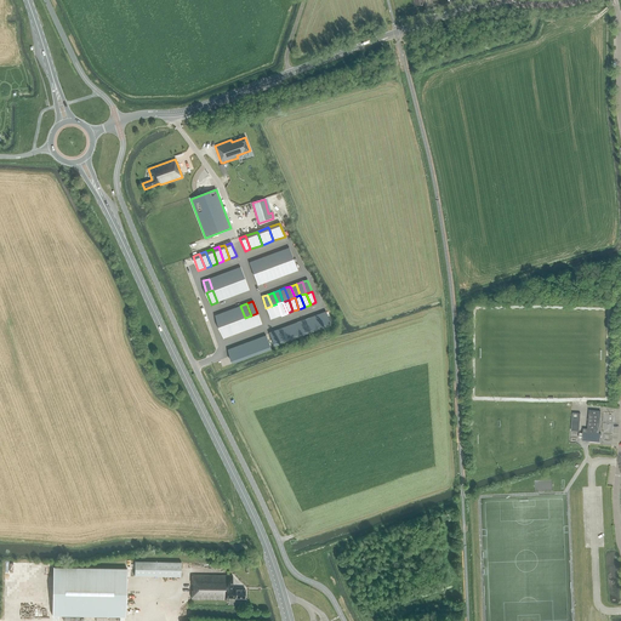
[(278,303),(272,306),(275,318),(281,315),(278,303)]
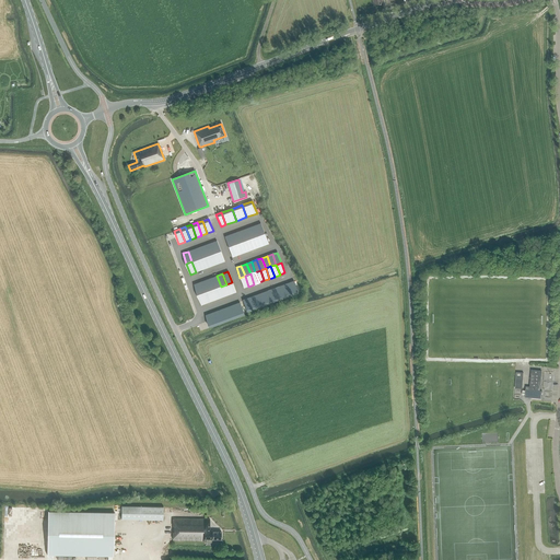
[(217,276),(211,278),(214,288),(221,287),(217,276)]
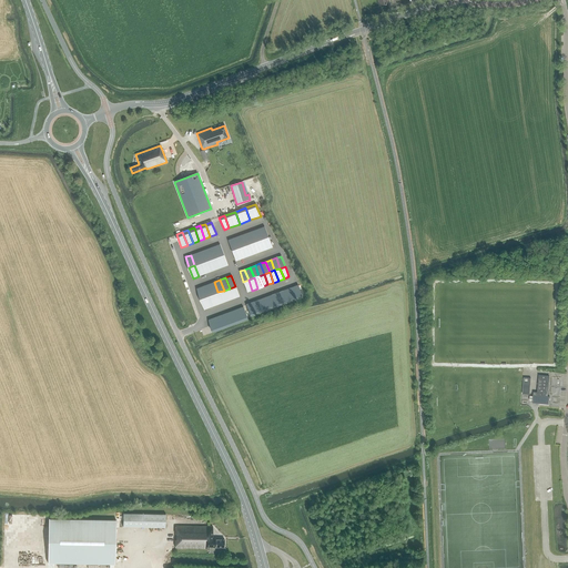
[(249,280),(243,282),(247,292),(252,291),(249,280)]
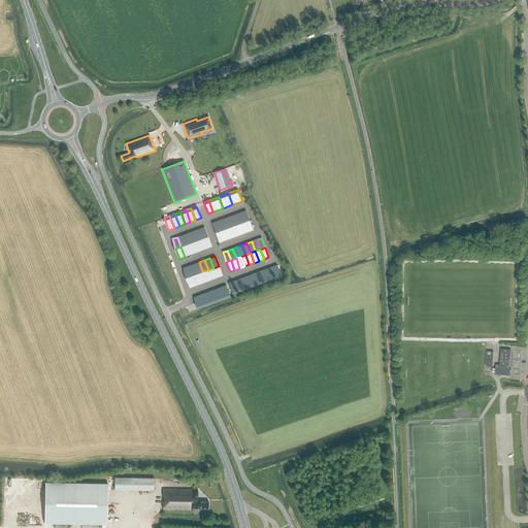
[(199,262),(194,264),(197,273),(202,271),(199,262)]
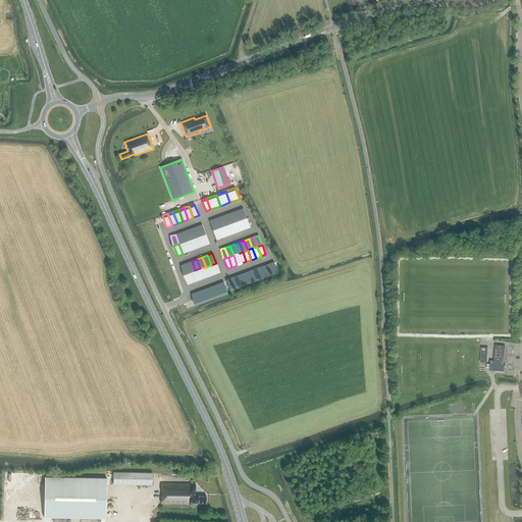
[(192,261),(186,263),(190,272),(195,270),(192,261)]
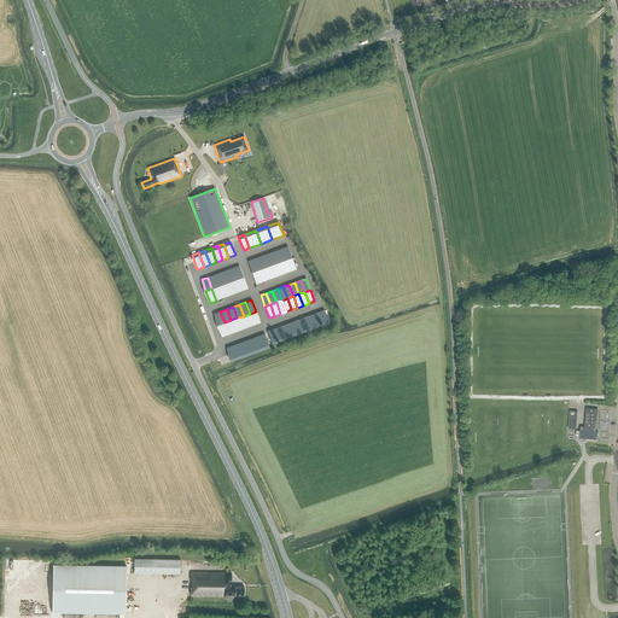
[(324,310),(319,312),(324,326),(330,324),(324,310)]
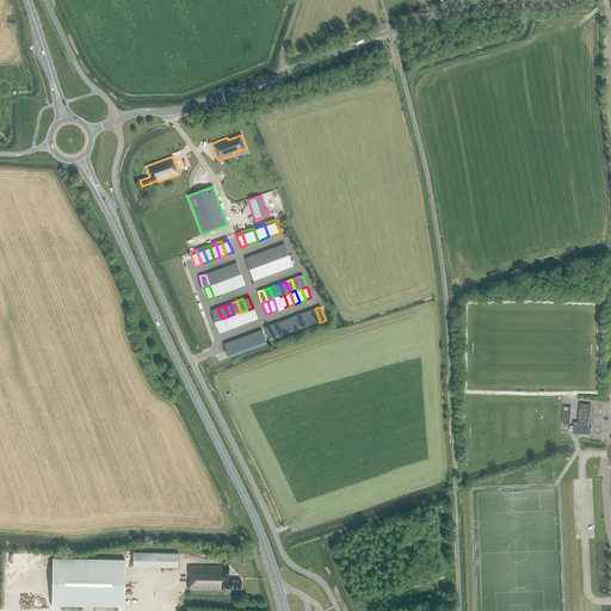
[(217,308),(211,310),(216,321),(222,319),(217,308)]
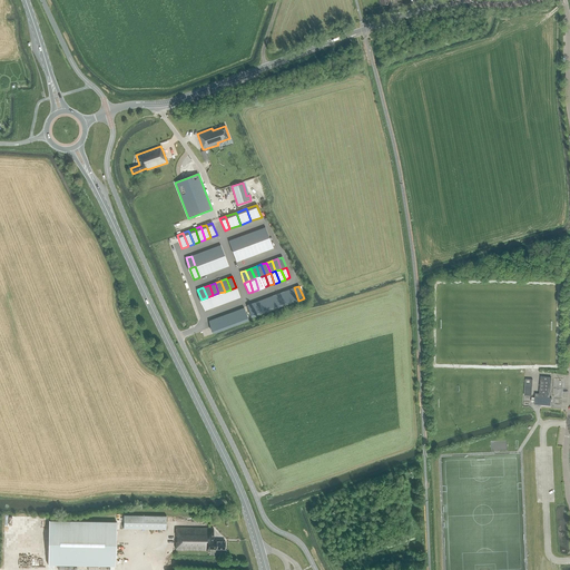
[(236,287),(231,290),(234,300),(241,297),(236,287)]
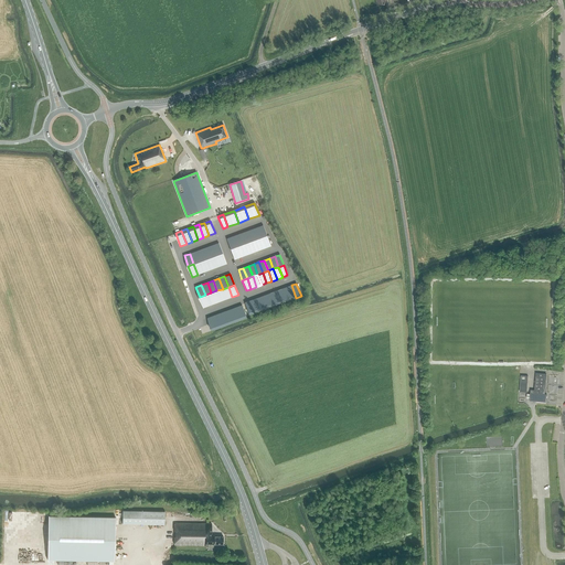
[(291,285),(286,287),(290,300),(296,298),(291,285)]
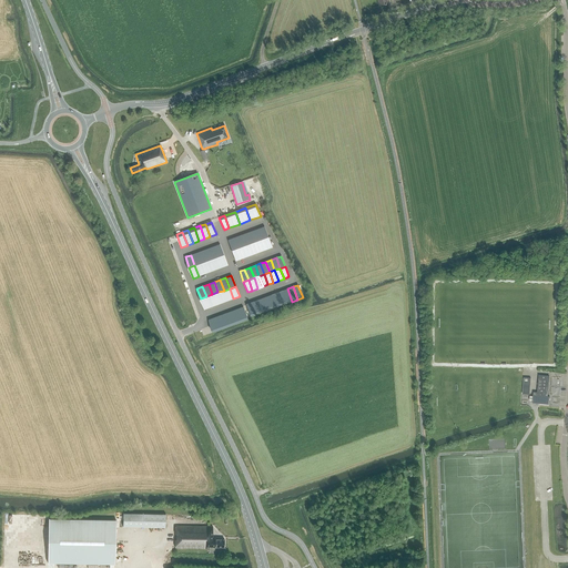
[(230,288),(224,291),(227,301),(233,298),(230,288)]
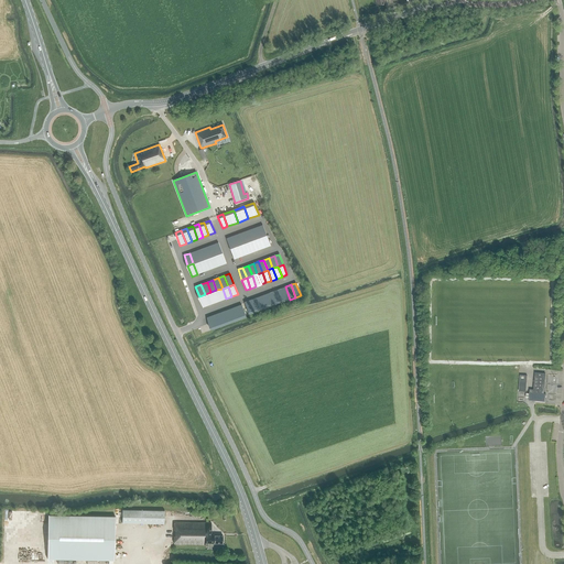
[(285,286),(280,289),(285,301),(290,300),(285,286)]
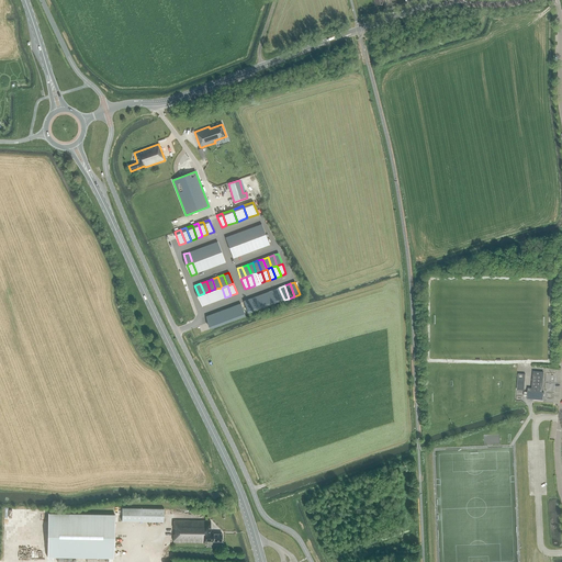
[(222,288),(215,289),(220,300),(225,298),(222,288)]
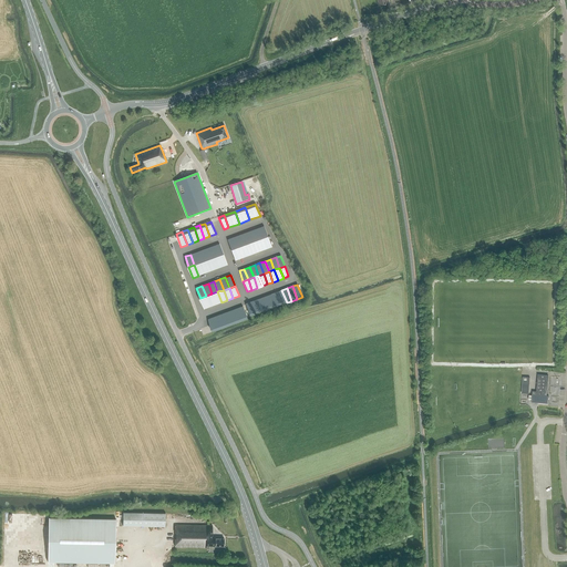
[(281,290),(277,292),(281,305),(287,302),(281,290)]
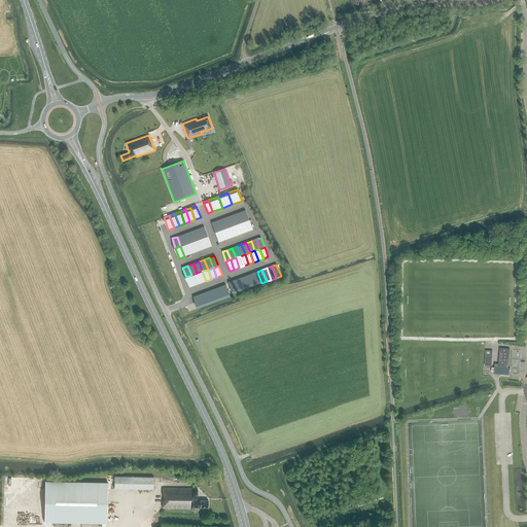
[(202,271),(197,273),(201,283),(206,281),(202,271)]
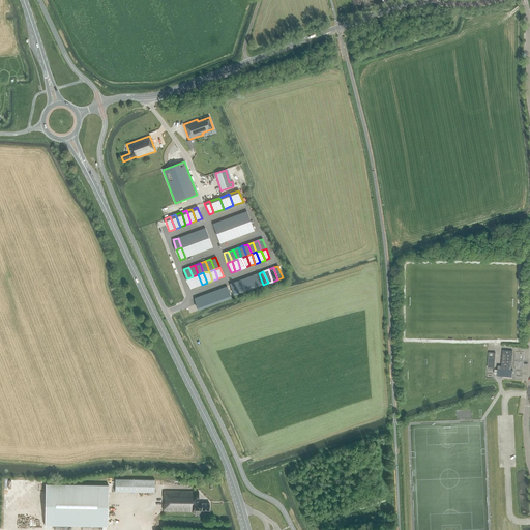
[(259,273),(254,275),(258,287),(263,285),(259,273)]
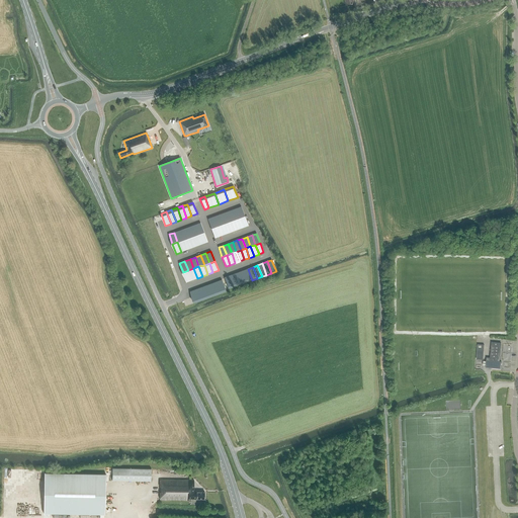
[(193,268),(188,270),(192,280),(197,278),(193,268)]
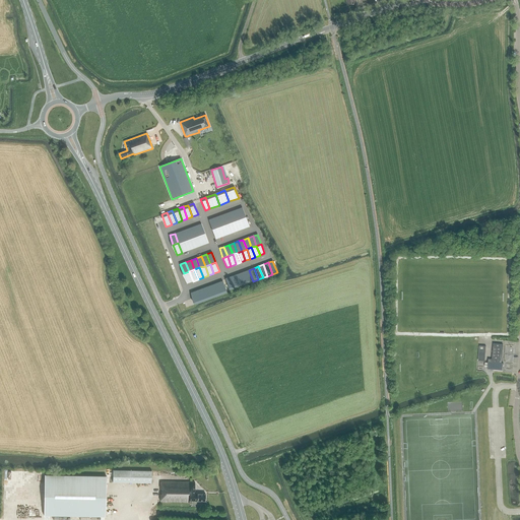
[(249,270),(244,271),(248,283),(253,281),(249,270)]
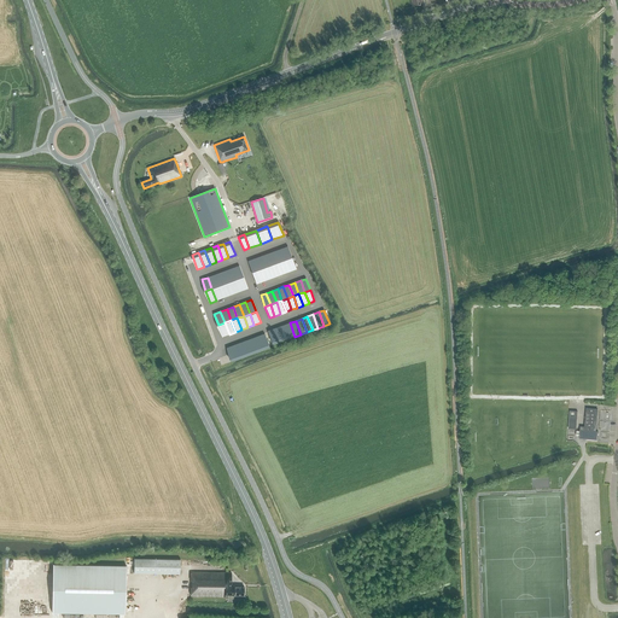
[(225,322),(219,325),(222,337),(229,334),(225,322)]
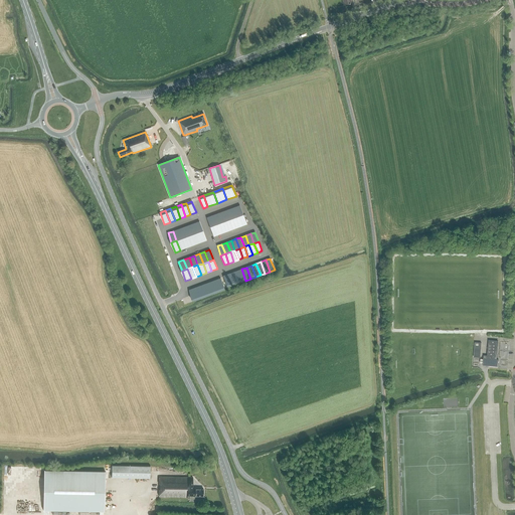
[(241,269),(236,271),(241,282),(245,281),(241,269)]
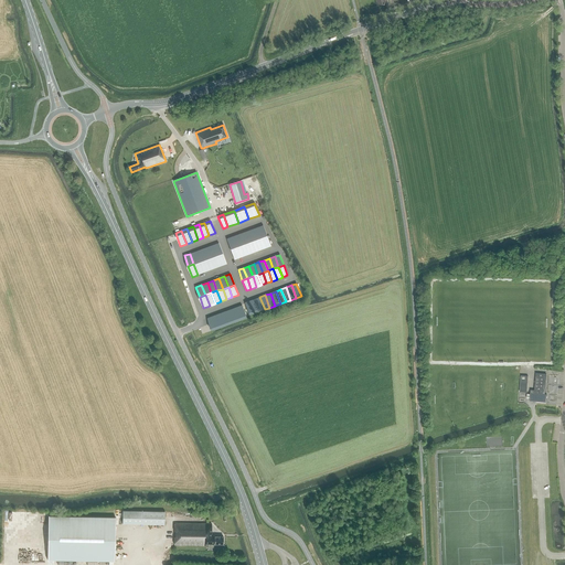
[(259,297),(255,299),(259,311),(265,309),(259,297)]
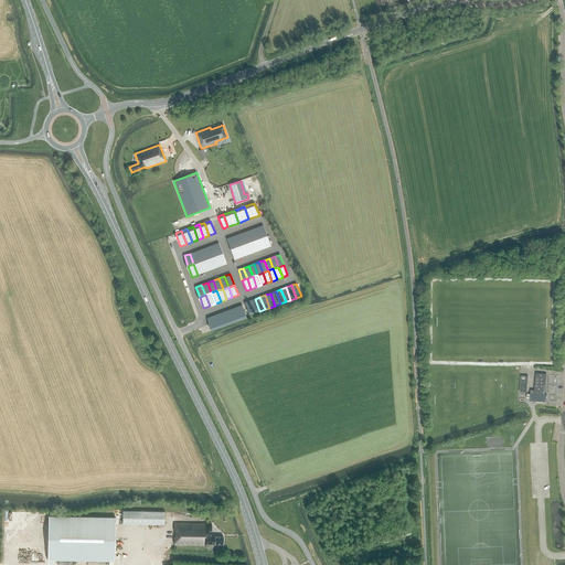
[(255,299),(249,301),(254,313),(259,311),(255,299)]
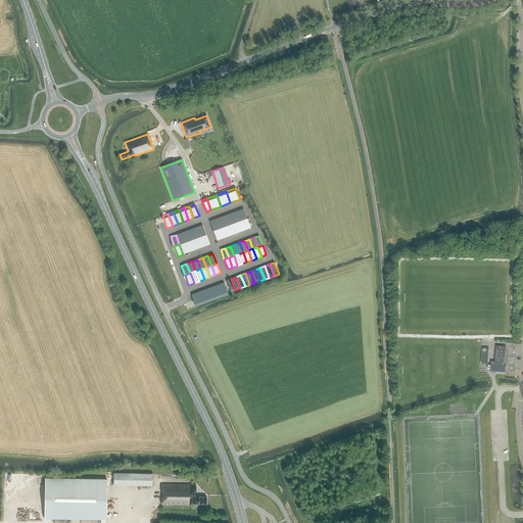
[(231,279),(226,280),(231,292),(235,290),(231,279)]
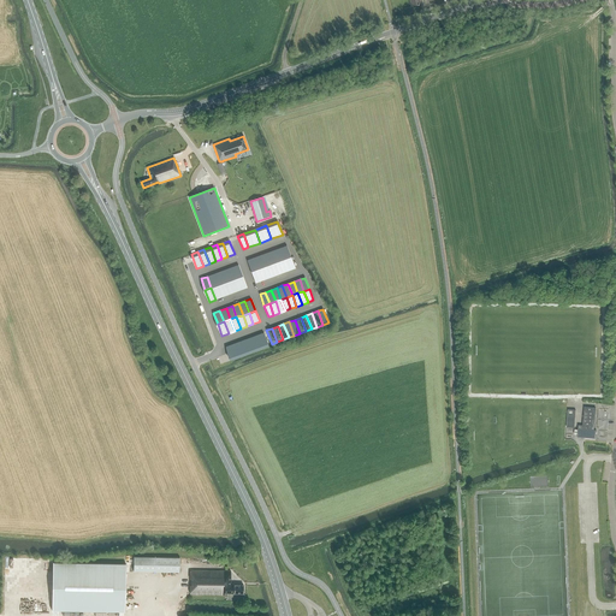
[(264,332),(258,335),(262,349),(268,347),(264,332)]
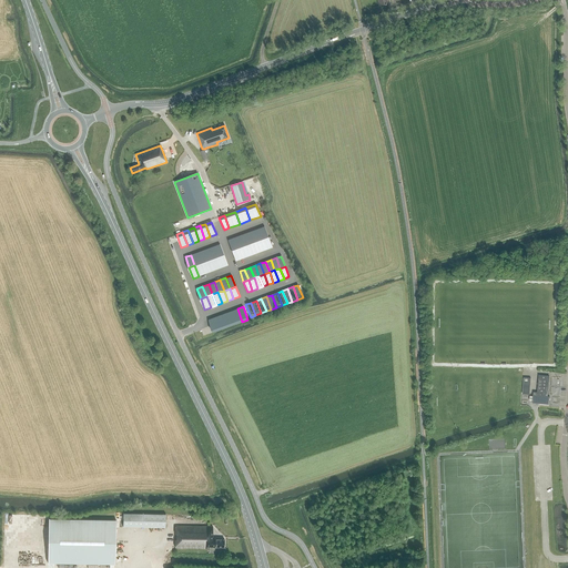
[(237,308),(232,311),(236,324),(242,322),(237,308)]
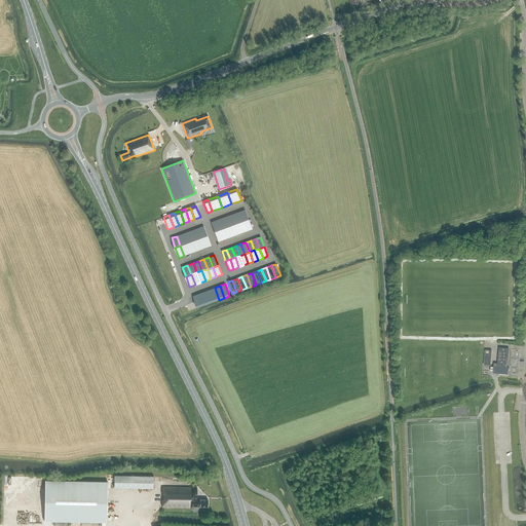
[(215,288),(209,290),(214,302),(219,300),(215,288)]
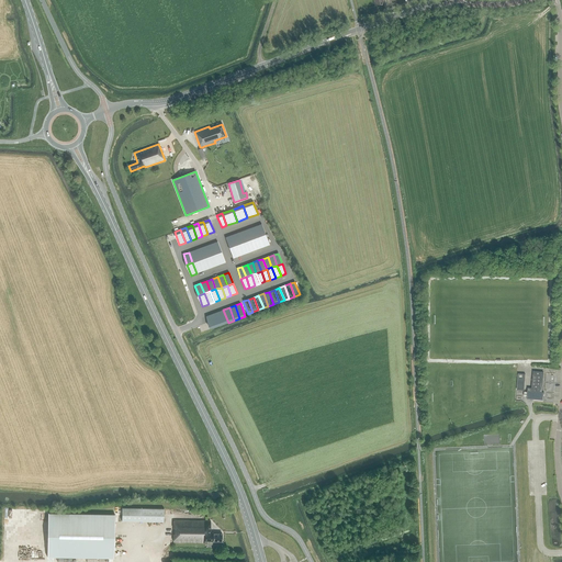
[(223,310),(217,312),(222,325),(228,323),(223,310)]
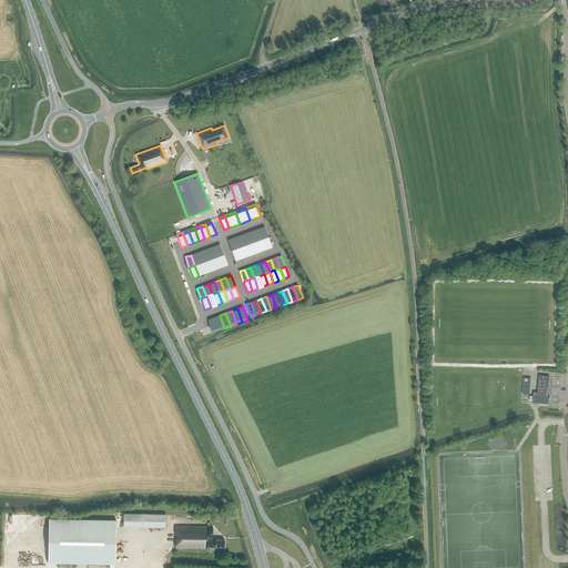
[(220,315),(214,317),(219,331),(224,328),(220,315)]
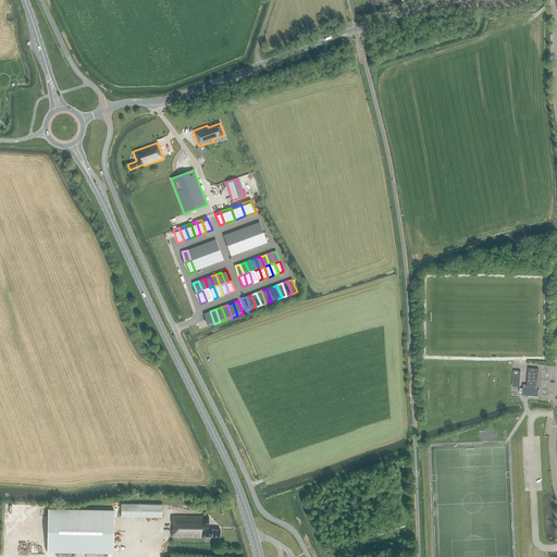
[(210,311),(205,313),(209,325),(214,324),(210,311)]
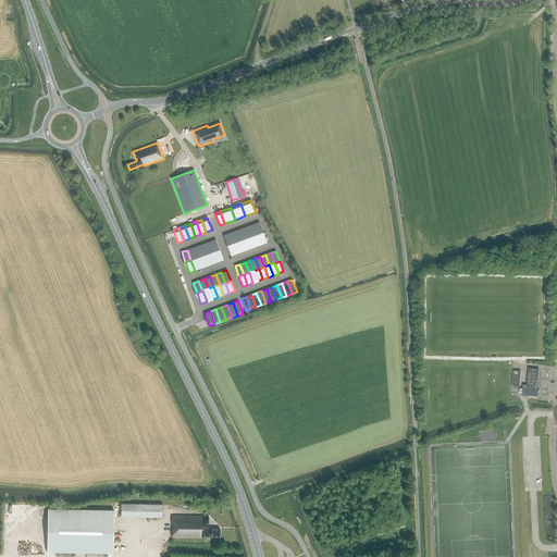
[(536,388),(539,372),(539,369),(528,368),(527,385),(523,384),(522,395),(539,396),(539,392),(539,390),(536,388)]
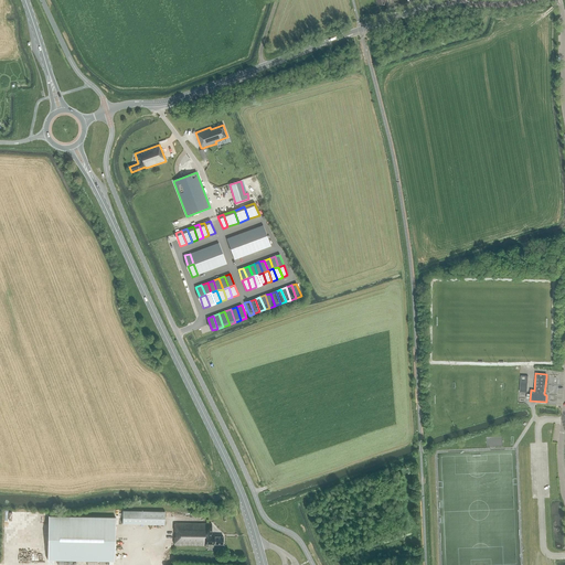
[(123,524),(164,525),(164,512),(123,511),(123,524)]
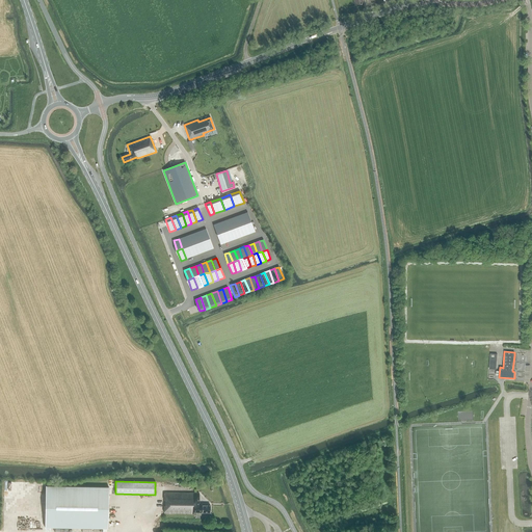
[(107,529),(108,487),(46,486),(45,528),(107,529)]
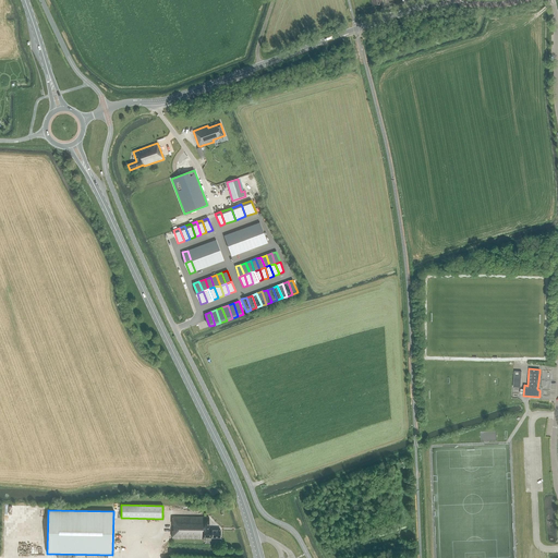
[(220,537),(220,530),(208,530),(209,518),(172,517),(172,538),(203,540),(203,537),(220,537)]
